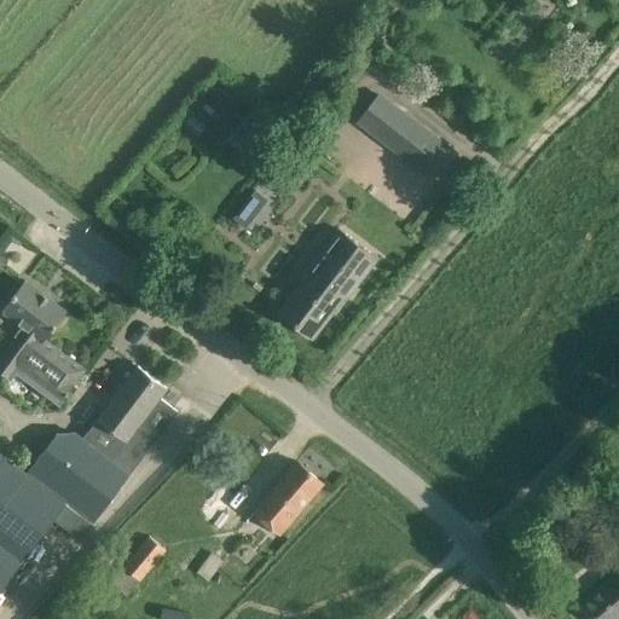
[(391,152),(426,179),(449,149),(414,122),(391,152)]
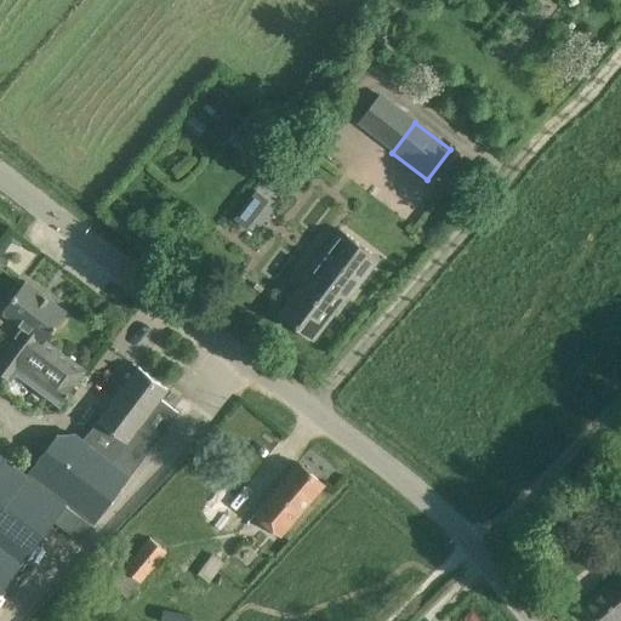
[(245,204),(234,218),(245,227),(254,216),(254,210),(245,204)]
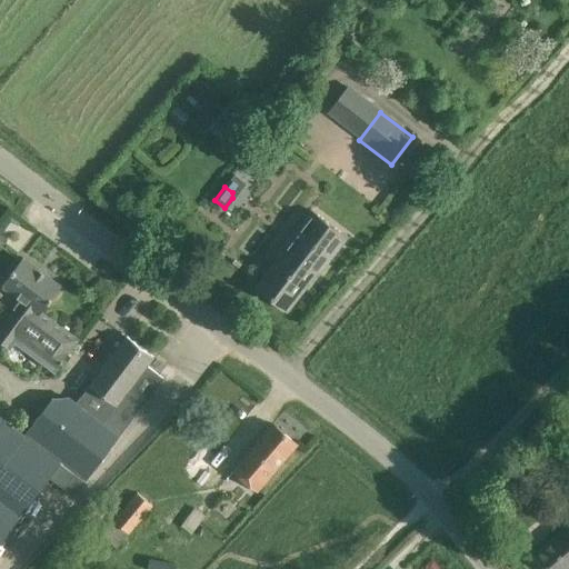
[(0,231),(10,235),(17,211),(2,208),(0,213),(0,231)]
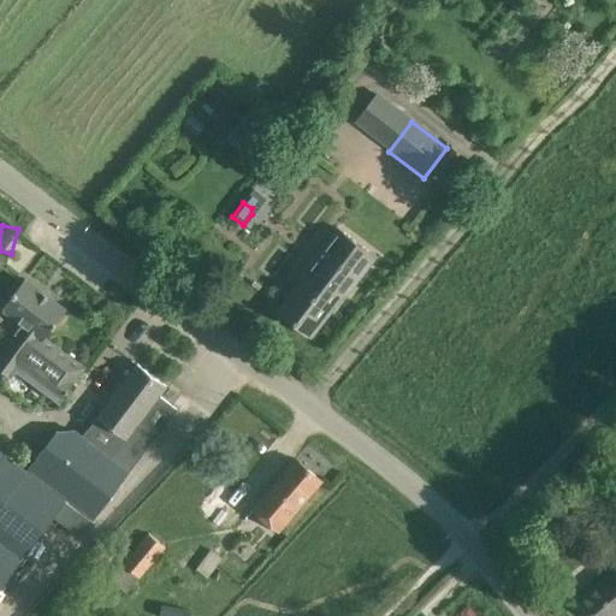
[(294,285),(295,286),(278,311),(312,337),(330,313),(333,315),(377,258),(336,226),(297,277),(300,278),(294,285)]
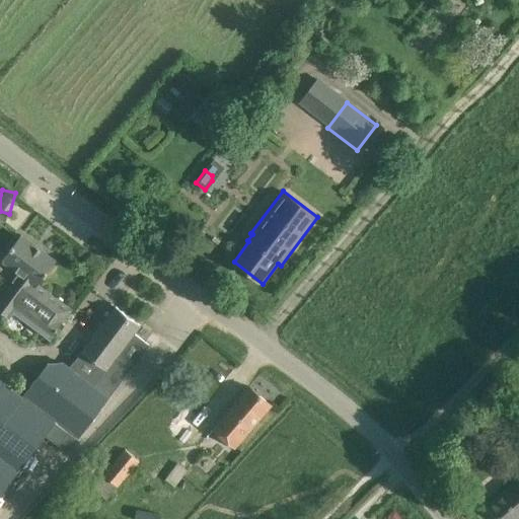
[(21,235),(2,262),(19,274),(10,286),(14,290),(17,286),(26,293),(32,286),(34,287),(35,288),(39,285),(57,262),(21,235)]
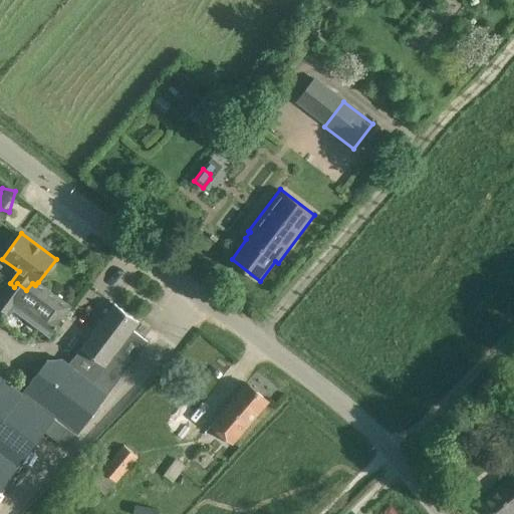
[(10,283),(0,296),(0,309),(9,316),(13,310),(33,324),(49,336),(62,318),(69,309),(70,307),(38,282),(35,285),(34,284),(32,283),(26,290),(17,283),(14,287),(10,283)]
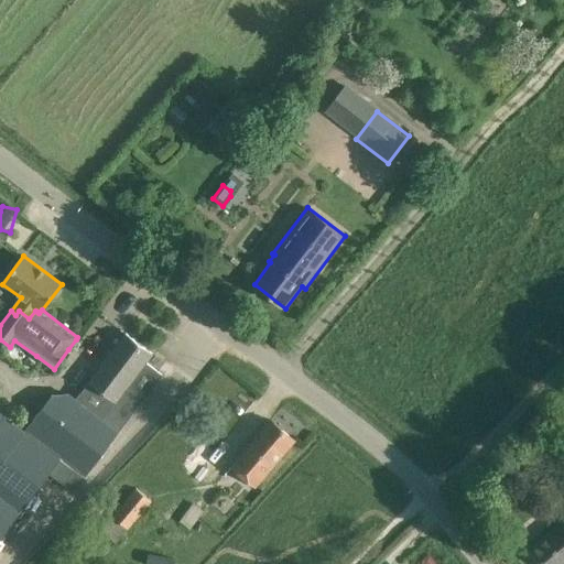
[(0,533),(49,474),(71,490),(83,475),(85,476),(119,432),(161,376),(145,364),(147,362),(153,354),(152,353),(126,334),(126,333),(75,400),(68,394),(51,396),(24,431),(23,433),(0,414),(0,533)]
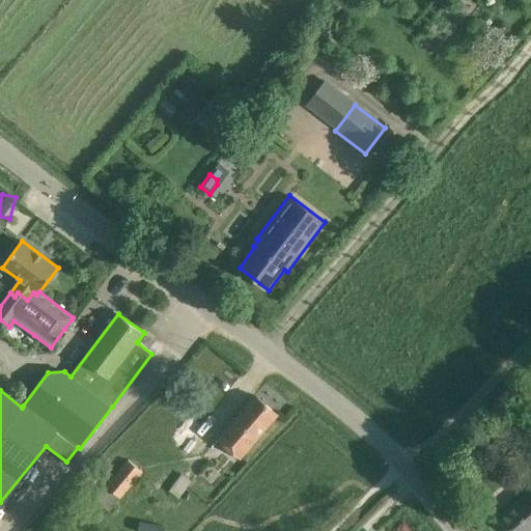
[(277,415),(254,395),(217,440),(240,459),(277,415)]
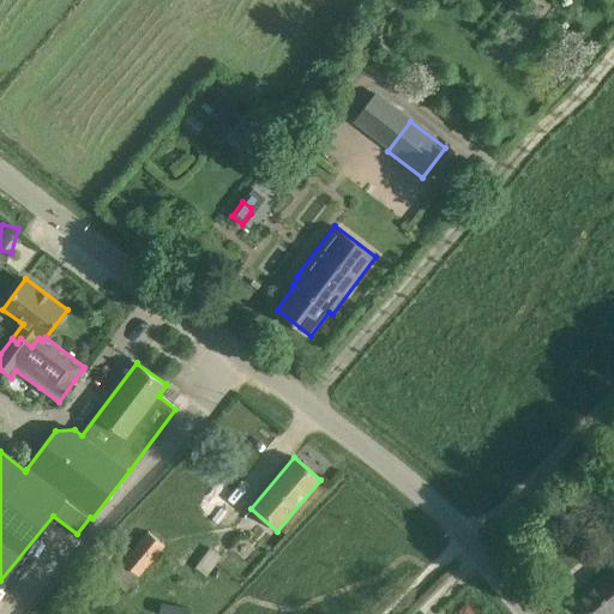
[(148,531),(122,563),(109,578),(125,593),(138,577),(139,577),(166,547),(148,531)]
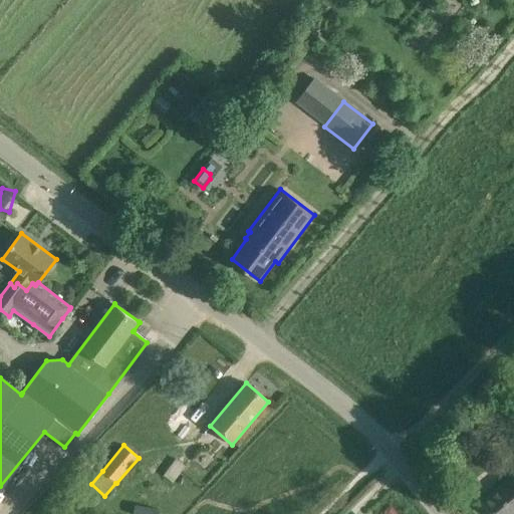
[(169,488),(186,466),(176,459),(152,492),(160,498),(168,487),(169,488)]
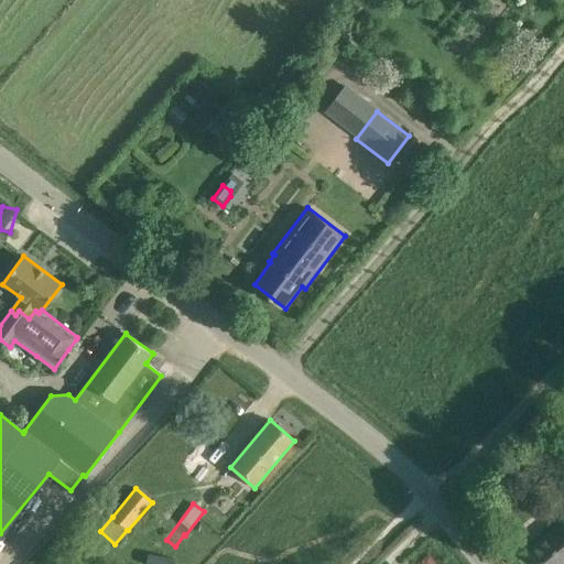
[(563,563),(563,520),(530,549),(542,563),(563,563)]
